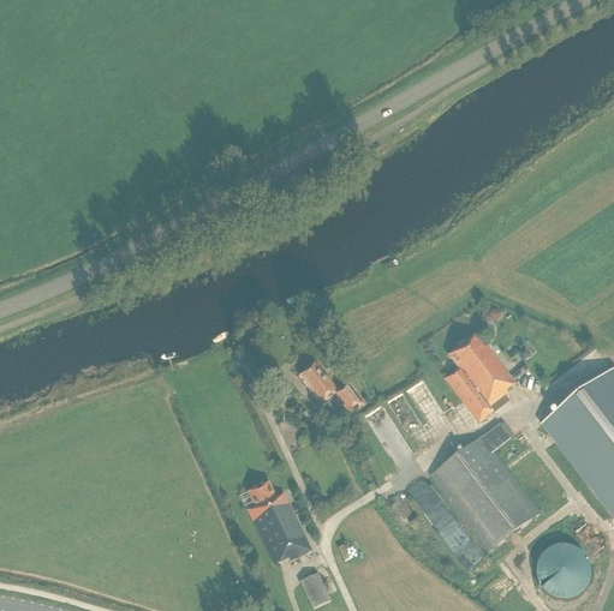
[(483,346),(474,334),(464,341),(463,340),(457,343),(458,346),(448,353),(458,366),(455,367),(443,377),(477,421),(492,411),(493,412),(508,400),(504,393),(507,391),(506,389),(514,382),(486,345),(483,346)]
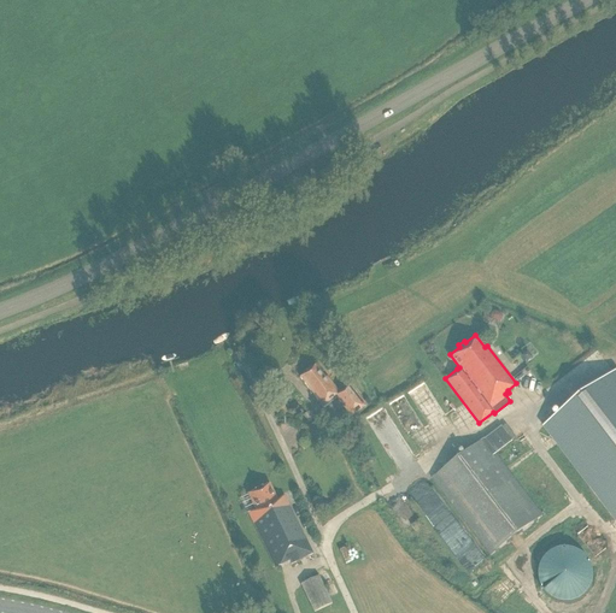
[(526,348),(520,353),(526,360),(532,355),(526,348)]
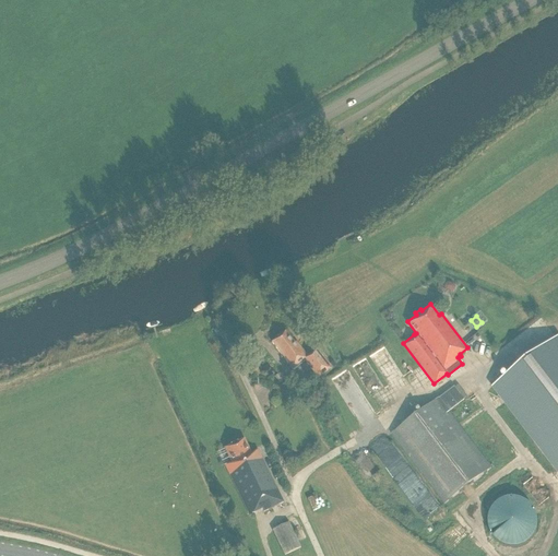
[(294,341),(292,338),(285,329),(271,340),(293,367),(305,357),(307,362),(318,354),(315,350),(308,355),(296,340),(294,341)]
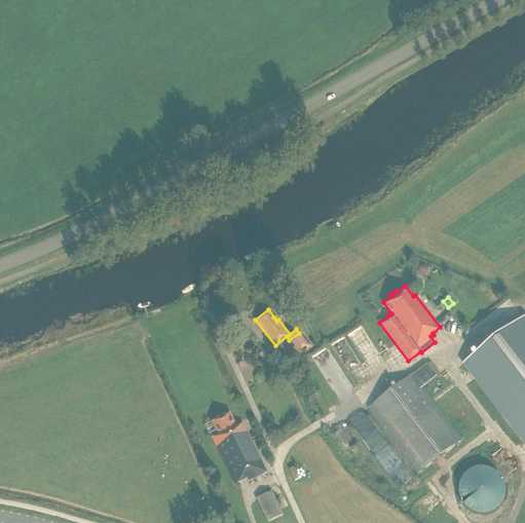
[(524,319),(523,316),(464,361),(524,440),(524,319)]
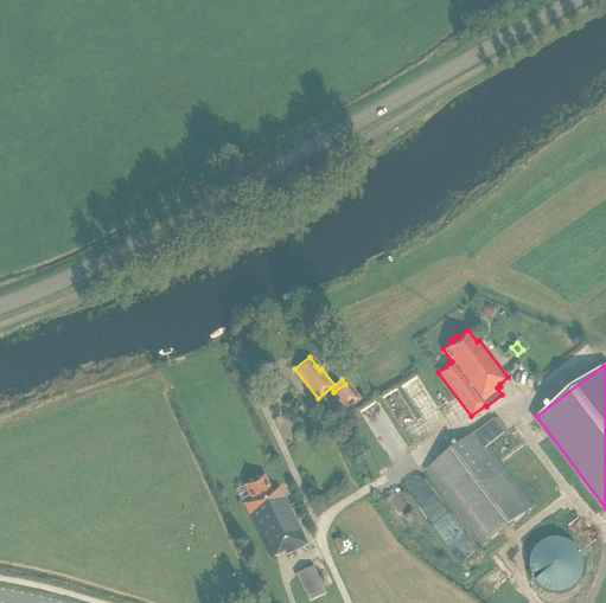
[(338,430),(345,425),(338,416),(331,422),(338,430)]
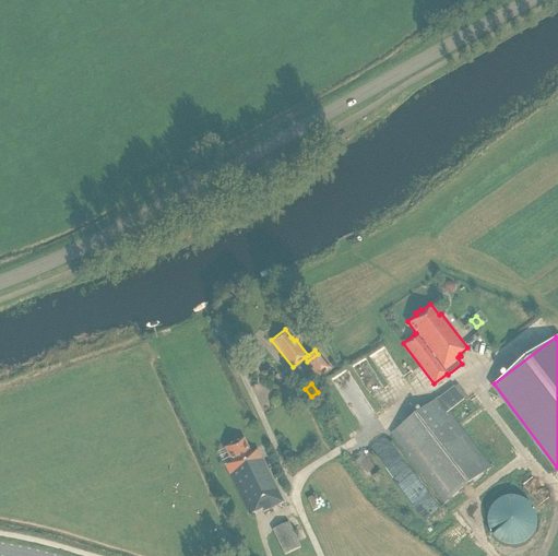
[(463,398),(453,385),(438,397),(437,395),(391,432),(443,500),(490,465),(448,410),(463,398)]
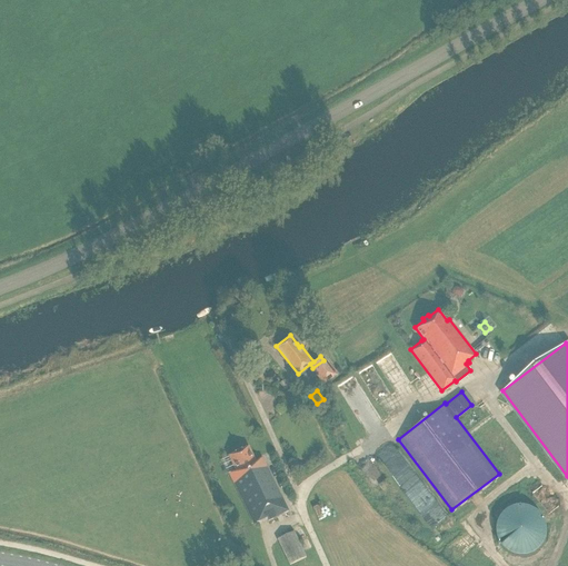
[(255,458),(248,445),(229,454),(236,467),(228,472),(252,523),(266,516),(267,518),(287,509),(261,455),(255,458)]
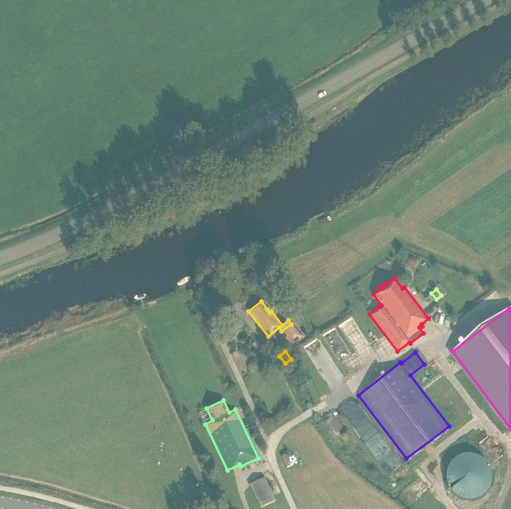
[(469,498),(472,498),(475,497),(477,496),(480,495),(483,493),(485,491),(487,489),(488,486),(490,483),(491,481),(491,478),(491,475),(491,472),(490,469),(489,466),(488,463),(486,460),(484,458),(481,456),(479,455),(476,453),(473,453),(470,452),(467,452),(464,453),(461,454),(458,455),(455,456),(453,458),(451,461),(449,463),(447,466),(446,469),(446,472),(446,475),(446,478),(446,481),(447,484),(449,487),(450,489),(452,491),(455,493),(457,495),(460,496),(463,497),(466,498),(469,498)]
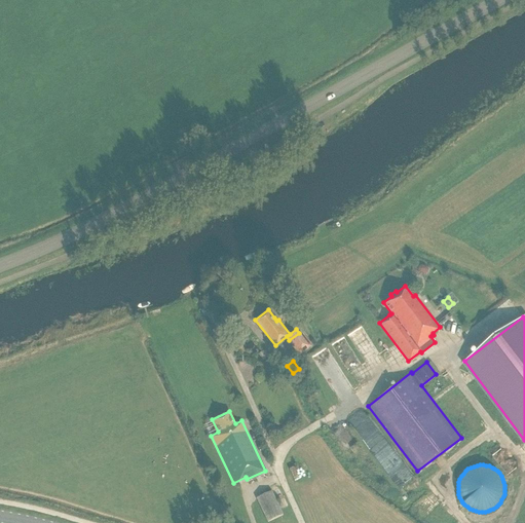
[(278,499),(284,496),(277,483),(271,486),(278,499)]
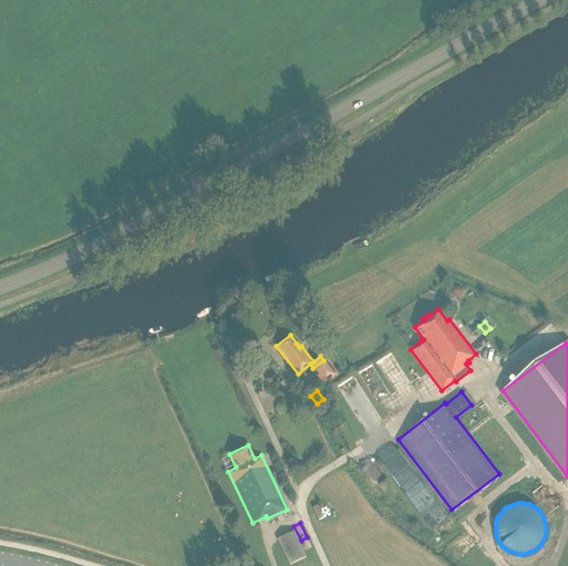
[(289,562),(305,554),(294,529),(277,538),(289,562)]
